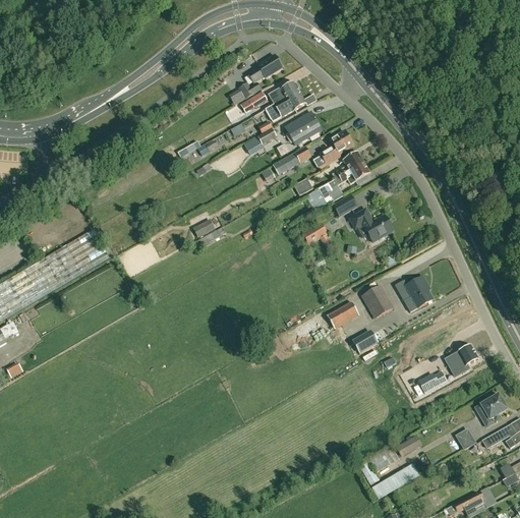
[(274,54),(256,64),(257,66),(247,72),(252,81),(264,74),(265,76),(281,66),(274,54)]
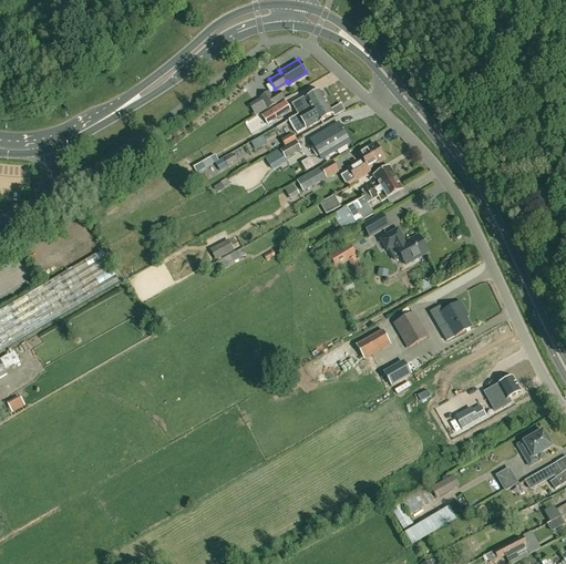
[(315,102),(323,98),(322,96),(323,94),(321,89),(319,90),(318,89),(304,96),(304,95),(291,102),(298,114),(305,111),(304,109),(310,105),(311,108),(316,104),(315,102)]
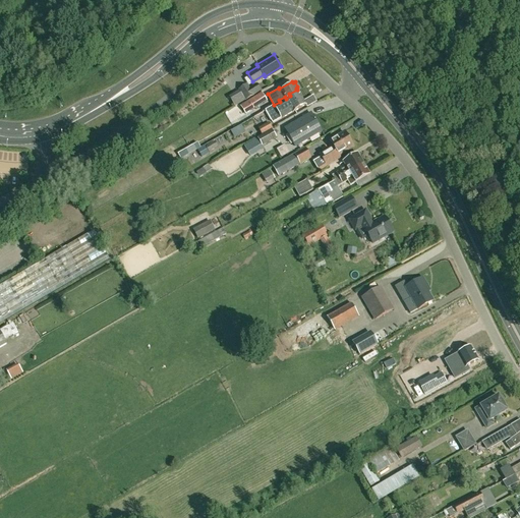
[(260,89),(256,82),(248,87),(245,82),(239,87),(245,98),(260,89)]
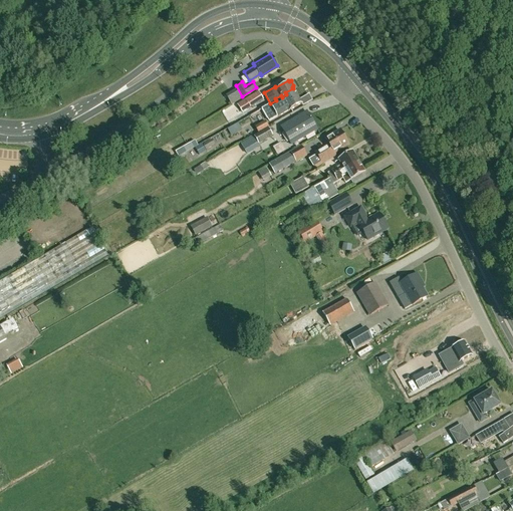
[(288,108),(301,101),(293,88),(285,92),(286,94),(282,97),(281,95),(275,98),(276,100),(270,103),(261,108),(268,119),(277,114),(288,108)]
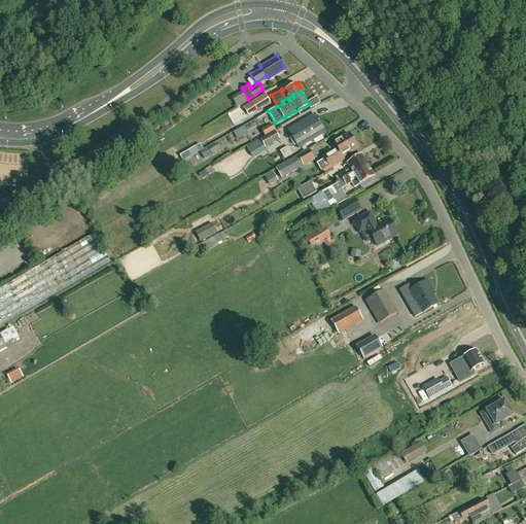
[(268,100),(265,94),(256,100),(259,104),(268,100)]
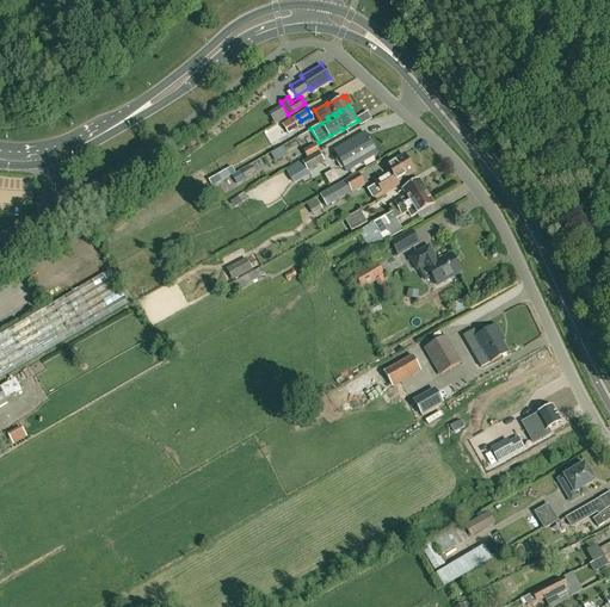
[(345,168),(376,150),(364,130),(333,148),(345,168)]
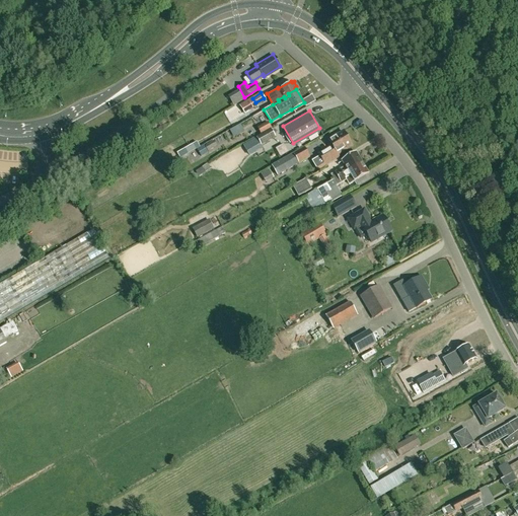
[(256,126),(260,130),(270,125),(267,120),(256,126)]
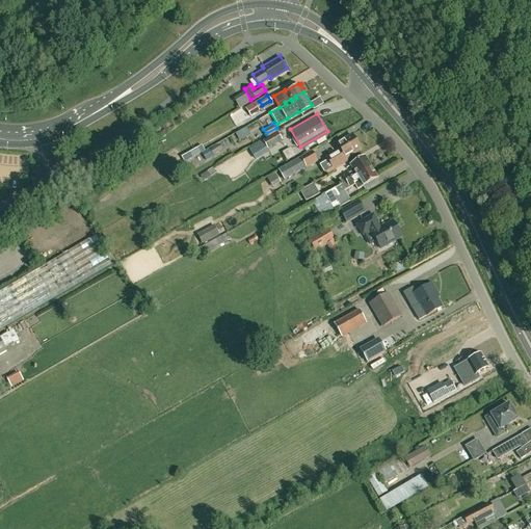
[(277,130),(276,128),(266,133),(267,135),(262,138),(267,147),(281,138),(276,130),(277,130)]
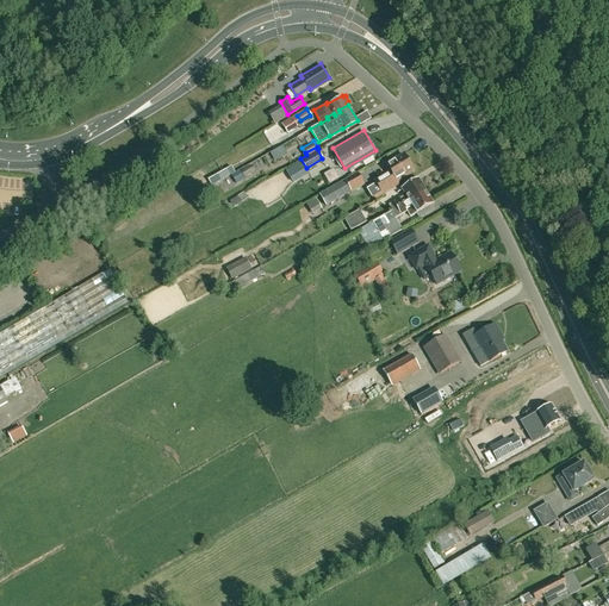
[(403,151),(384,162),(389,168),(373,177),(380,189),(397,180),(396,179),(412,168),(403,151)]
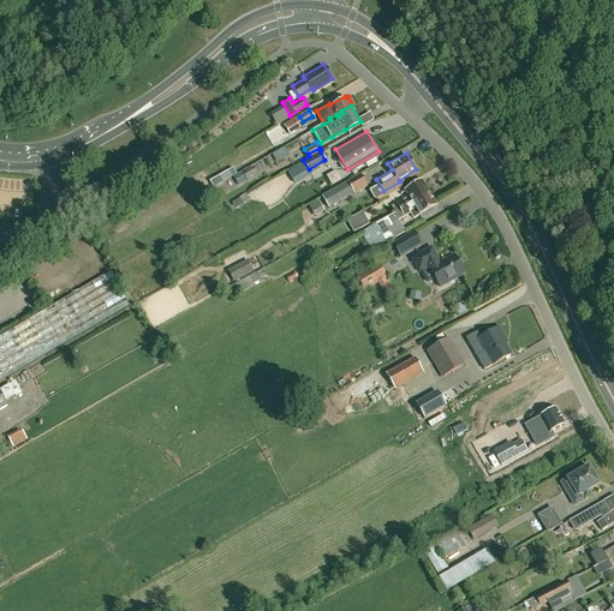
[(303,160),(287,169),(294,181),(310,172),(309,169),(303,160)]
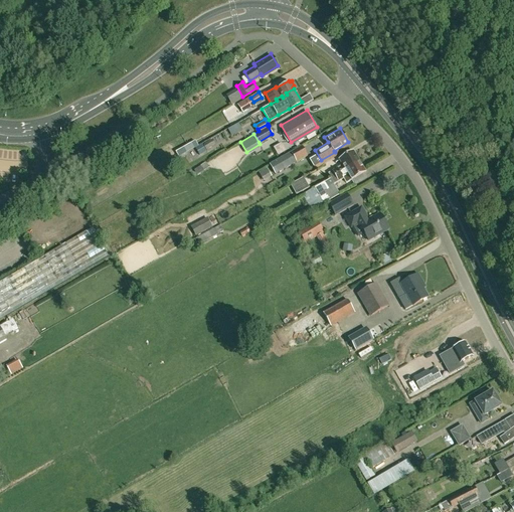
[(182,146),(174,150),(177,156),(197,144),(194,139),(190,141),(182,146)]
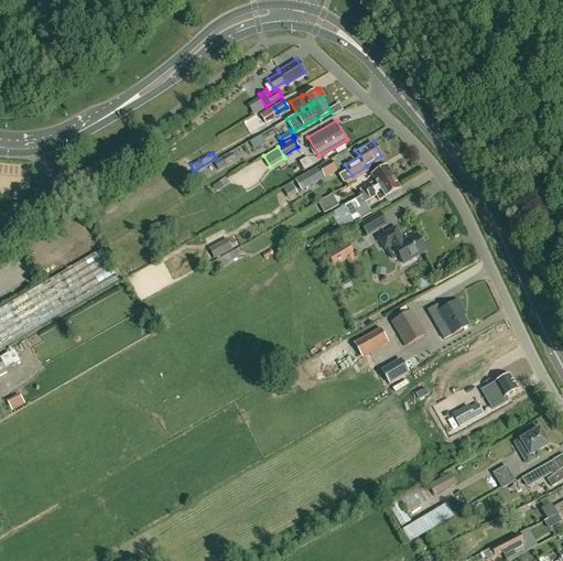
[(220,157),(214,161),(215,162),(217,166),(218,169),(226,164),(220,157)]
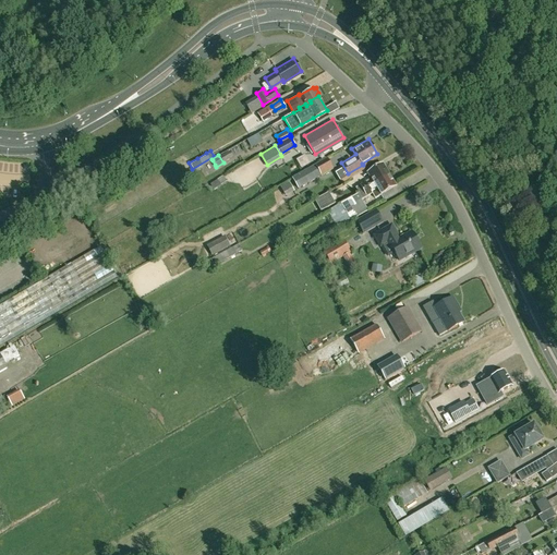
[(331,166),(326,155),(291,176),(298,186),(331,166)]
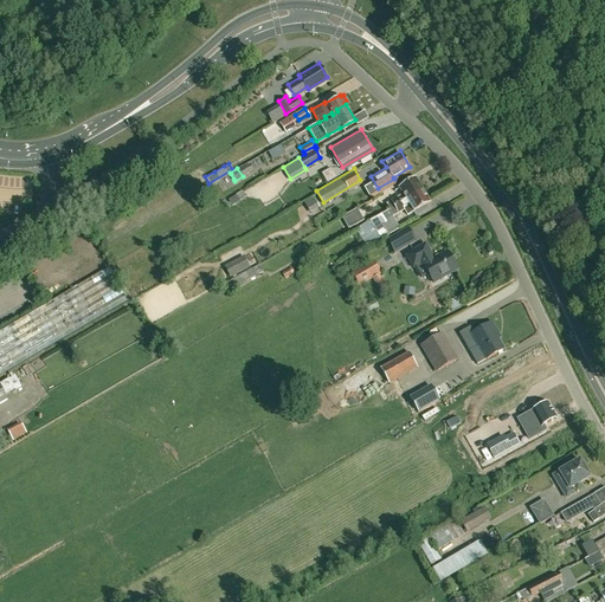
[(422,188),(414,175),(399,185),(403,191),(385,201),(388,207),(422,188)]
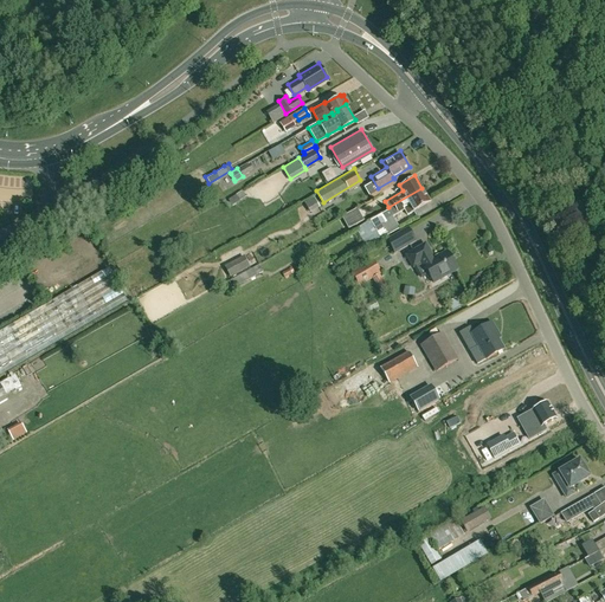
[(242,188),(235,192),(238,198),(245,194),(242,188)]
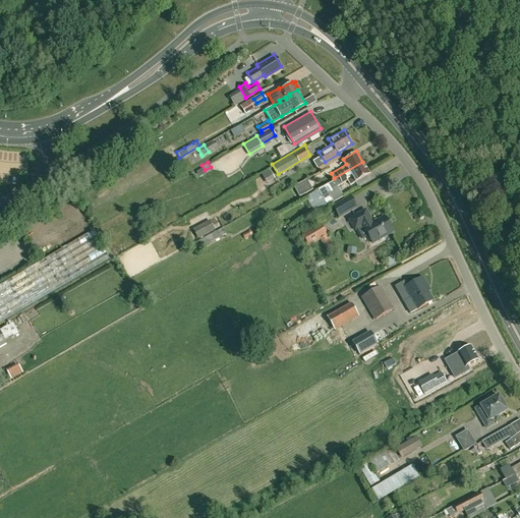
[(348,183),(368,172),(362,162),(334,178),(337,182),(345,178),(348,183)]
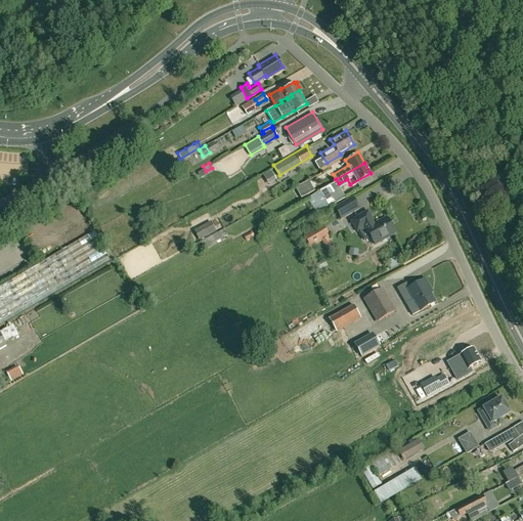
[(382,164),(374,169),(377,173),(385,168),(382,164)]
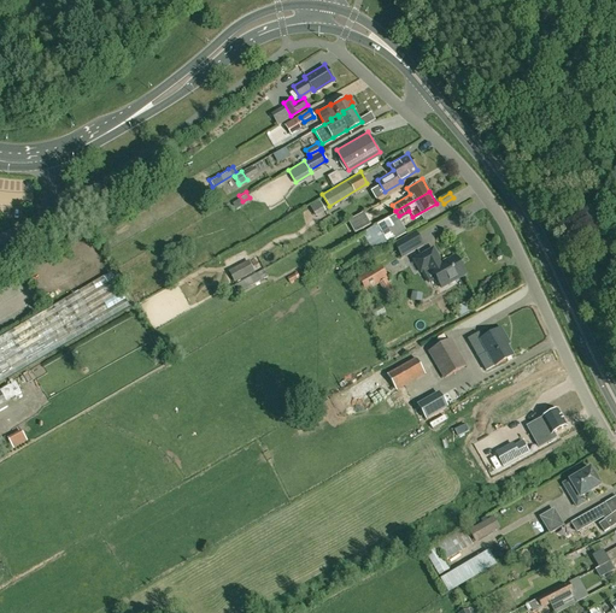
[(311,205),(316,213),(328,207),(323,198),(311,205)]
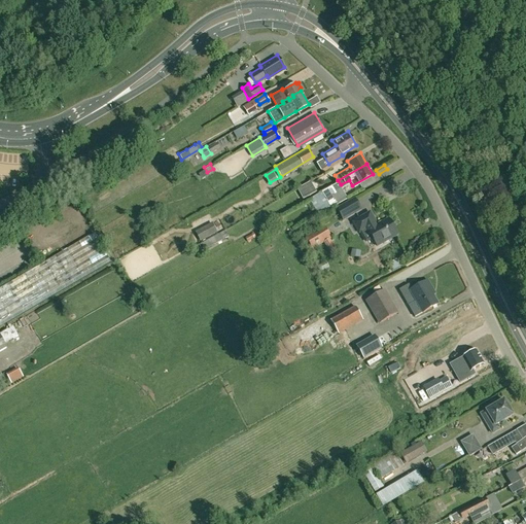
[(295,187),(302,198),(315,190),(309,180),(295,187)]
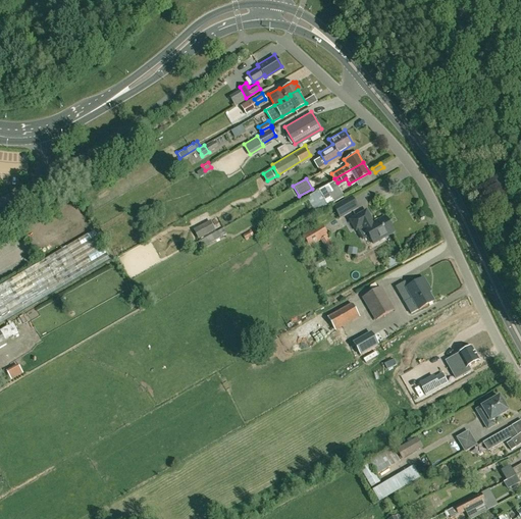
[(340,191),(332,180),(328,184),(328,183),(317,189),(305,195),(314,212),(337,199),(334,194),(340,191)]
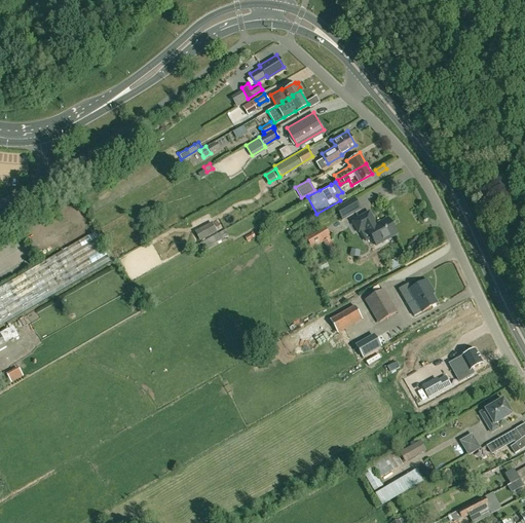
[(360,207),(353,196),(336,207),(342,217),(360,207)]
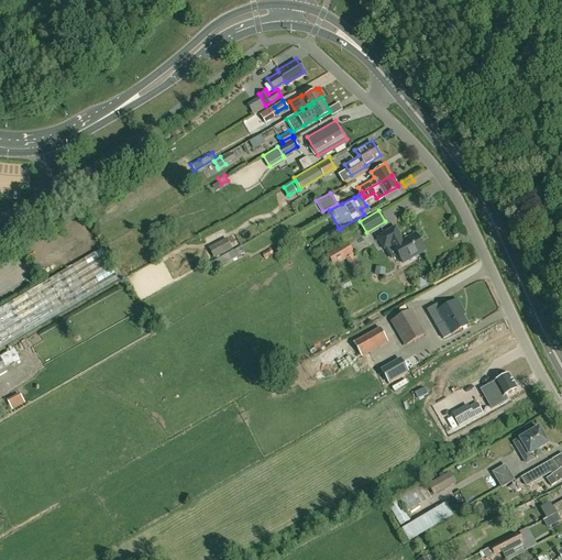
[(401,238),(394,224),(376,234),(383,245),(384,245),(390,255),(396,252),(400,260),(423,246),(415,230),(401,238)]
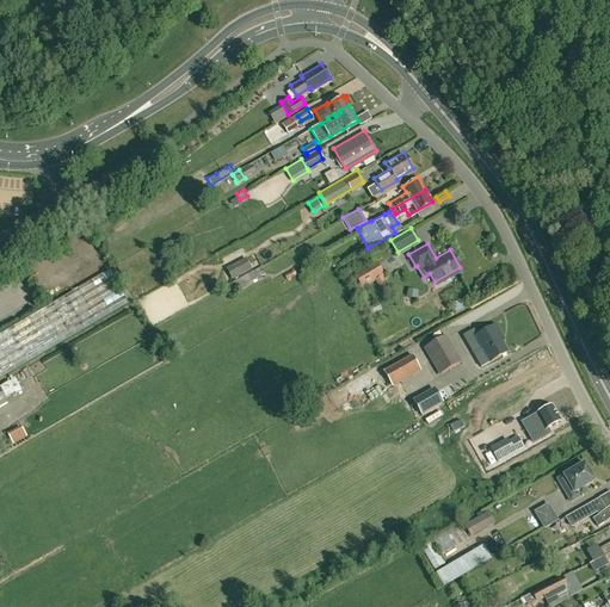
[(245,256),(225,267),(230,277),(250,266),(245,256)]
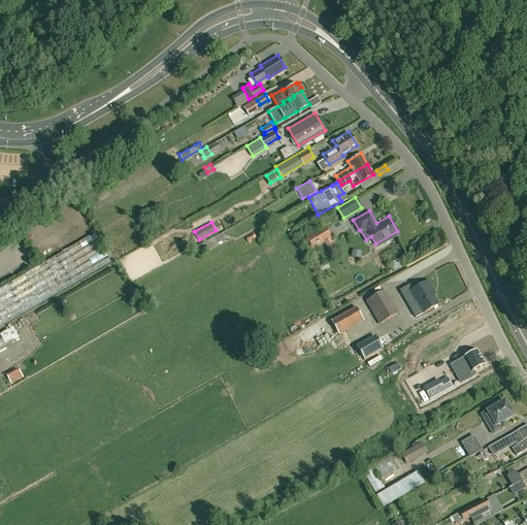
[(330,234),(325,225),(321,227),(306,235),(313,245),(323,239),(332,255),(337,253),(329,236),(330,234)]
